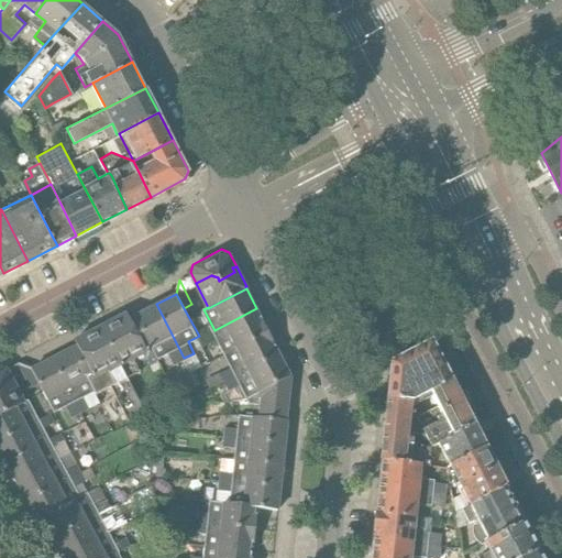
[(175,362),(184,358),(156,304),(138,313),(161,360),(162,359),(160,356),(169,350),(175,362)]
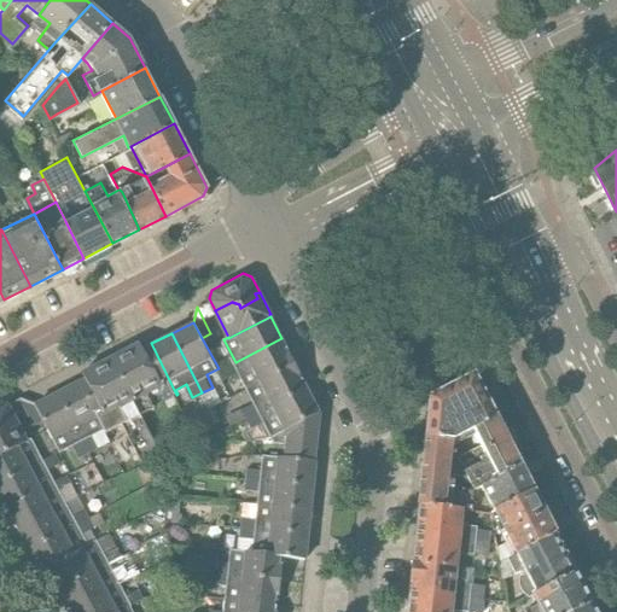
[(238,368),(246,385),(295,361),(286,344),(285,345),(281,338),(236,362),(220,371),(222,377),(238,368)]
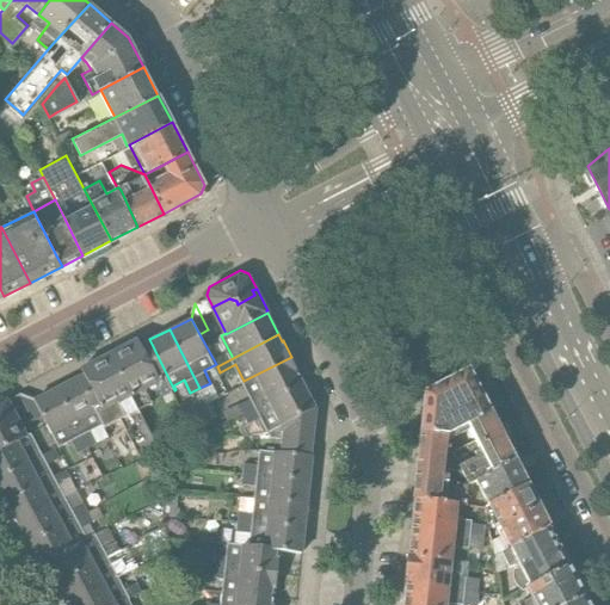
[(140,407),(174,390),(149,339),(142,343),(139,337),(104,355),(125,399),(134,394),(140,407)]
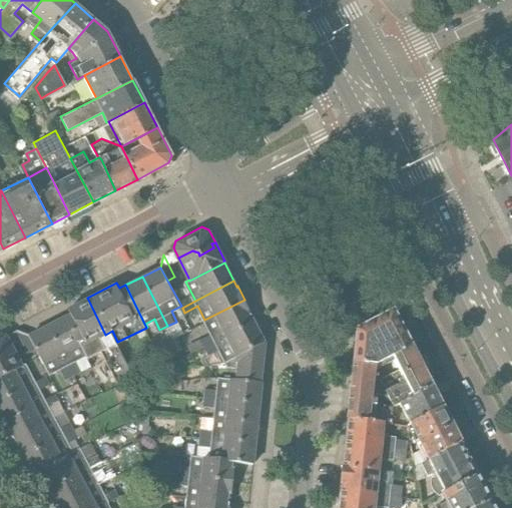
[(134,374),(117,342),(112,331),(105,335),(87,298),(69,308),(71,313),(68,314),(89,356),(102,349),(119,381),(134,374)]
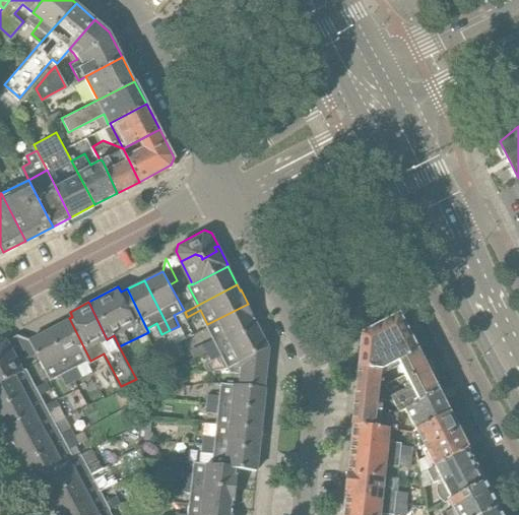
[(195,355),(207,348),(257,324),(254,317),(255,317),(248,304),(207,324),(213,335),(191,347),(195,355)]
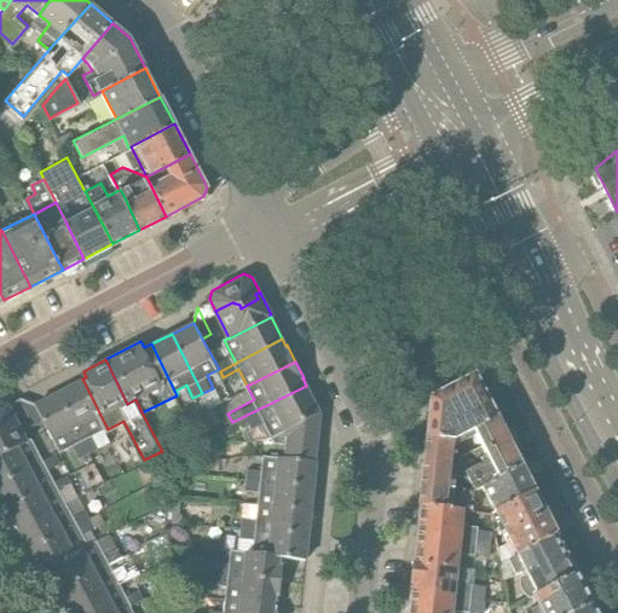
[(477,427),(497,415),(475,372),(445,388),(474,446),(485,441),(477,427)]
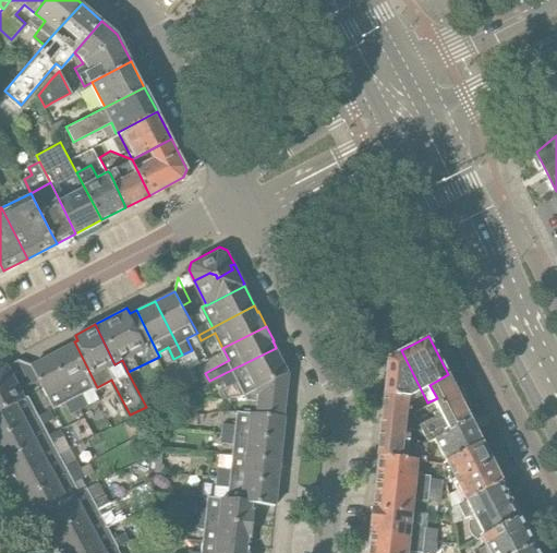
[(96,387),(97,387),(74,341),(55,351),(81,406),(89,401),(84,391),(95,385),(96,387)]
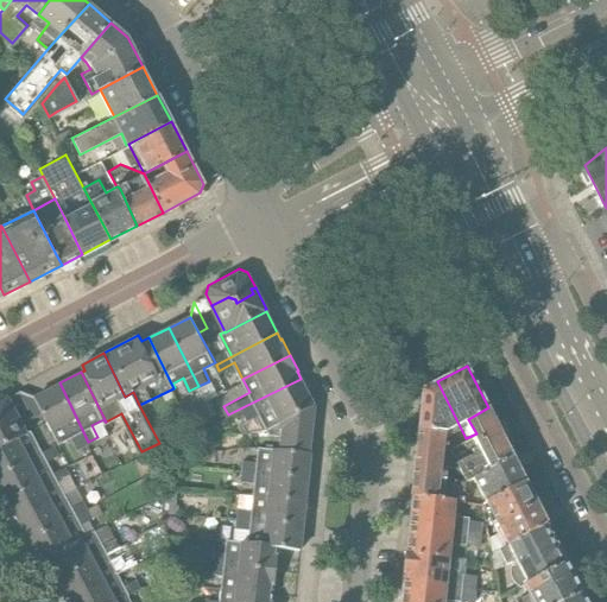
[(267,426),(314,404),(301,379),(242,407),(248,418),(260,412),(267,426)]
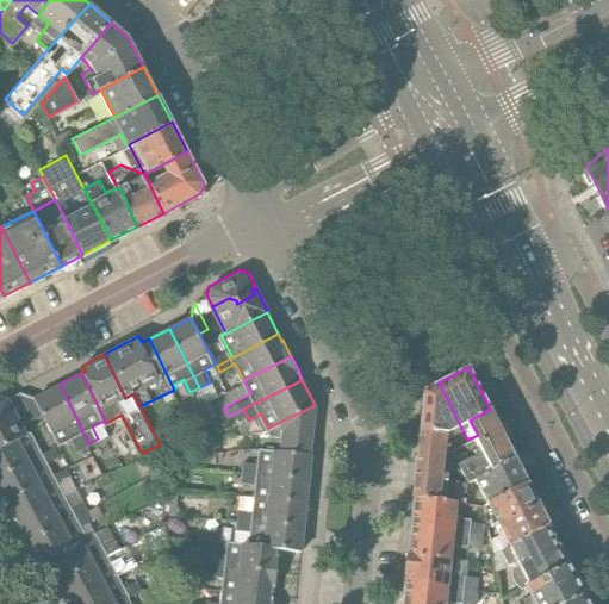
[(445,450),(453,447),(467,440),(439,383),(426,390),(422,427),(447,430),(445,450)]
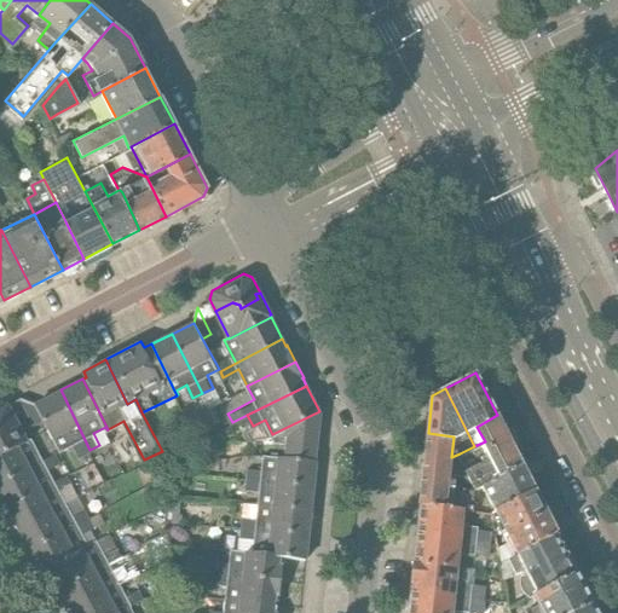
[(80,455),(90,450),(61,389),(36,400),(38,403),(45,417),(61,450),(74,443),(80,455)]
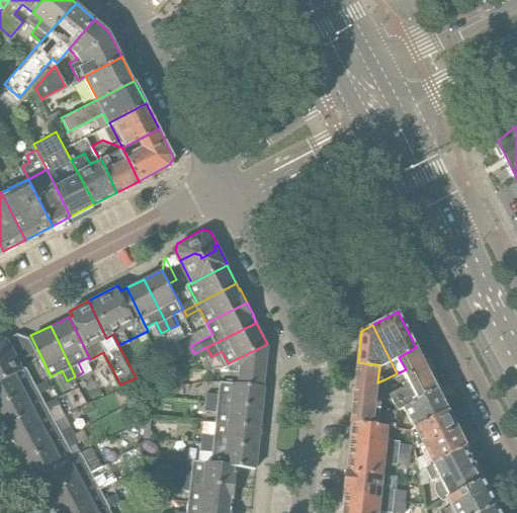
[(22,342),(31,337),(30,335),(29,334),(19,331),(17,332),(22,342)]
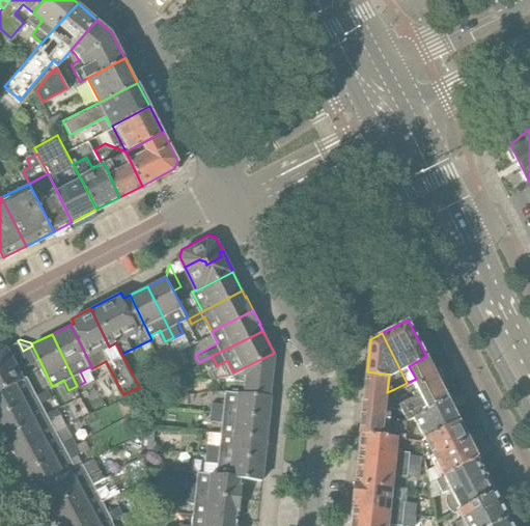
[(0,361),(14,355),(8,345),(0,342),(0,361)]
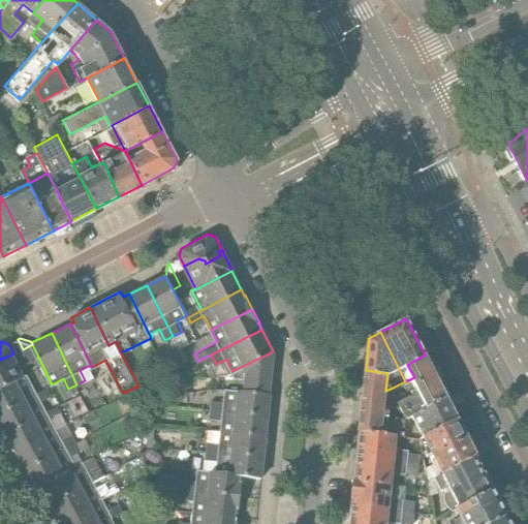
[(32,344),(23,349),(29,362),(38,357),(32,344)]
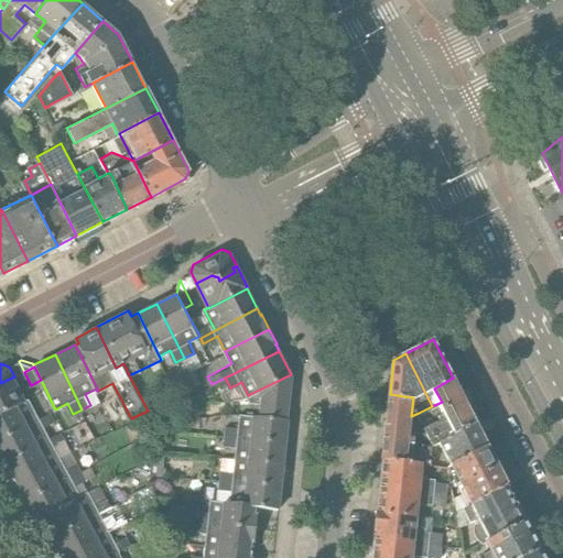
[(259,414),(287,417),(291,374),(248,395),(251,400),(261,401),(259,414)]
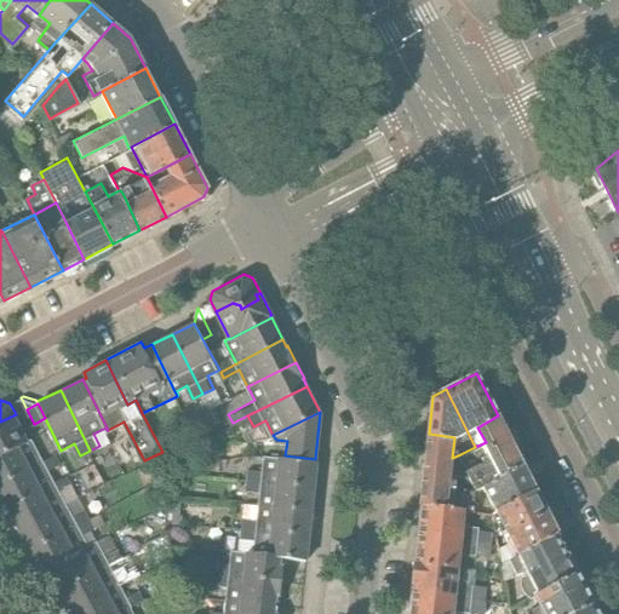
[(0,454),(33,437),(32,436),(28,439),(16,414),(0,422),(0,454)]
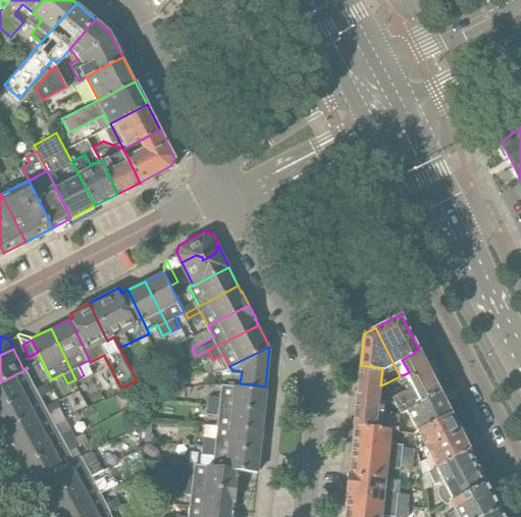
[(408,409),(440,392),(419,350),(402,360),(409,372),(400,376),(387,382),(401,412),(408,409)]
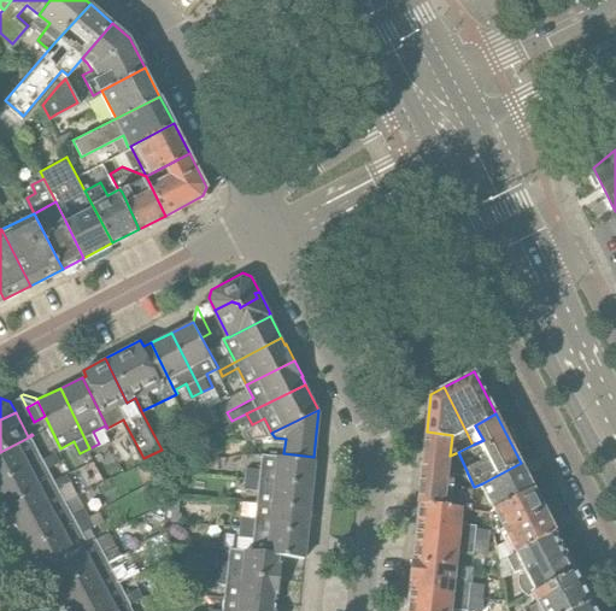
[(471,506),(474,487),(458,452),(450,456),(452,435),(427,432),(421,501),(464,505),(471,506)]
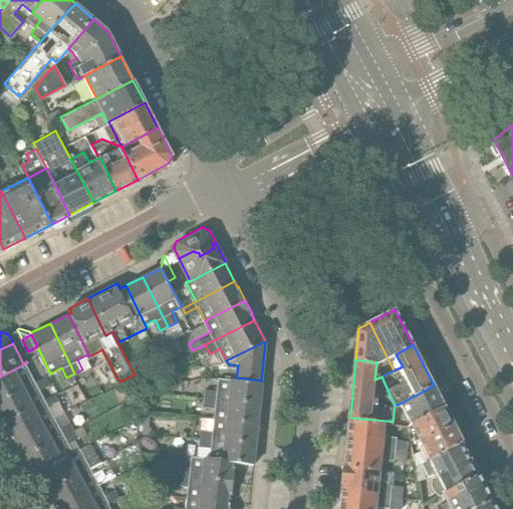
[(0,376),(0,398),(36,379),(27,362),(0,376)]
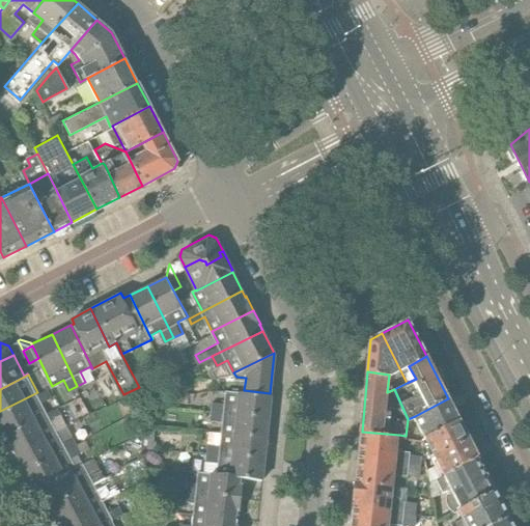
[(0,419),(6,431),(47,409),(43,400),(53,394),(49,387),(48,386),(37,392),(0,411),(0,419)]
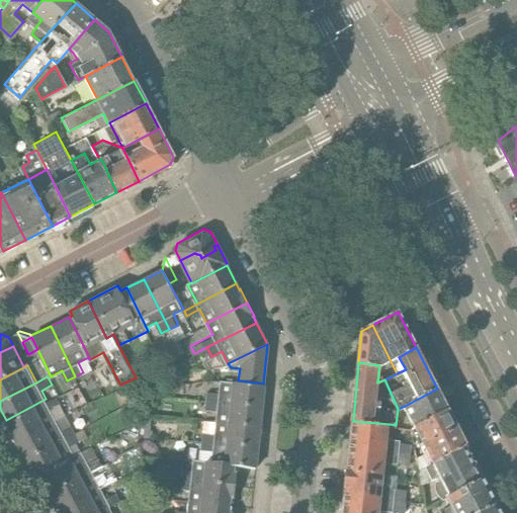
[(207,400),(262,405),(265,383),(263,383),(238,380),(221,378),(220,391),(208,390),(207,400)]
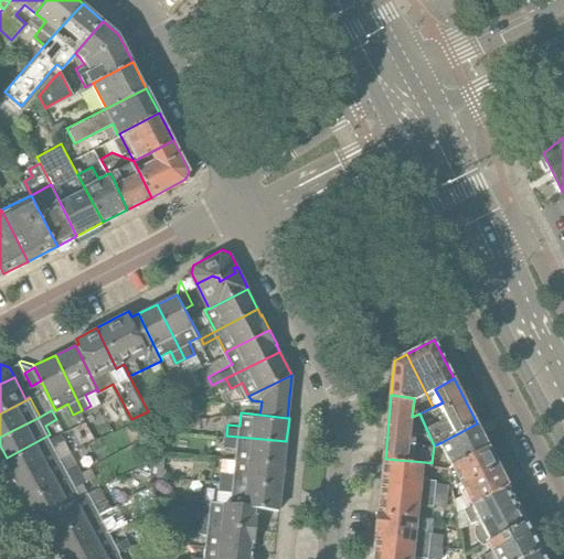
[(471,452),(488,445),(477,423),(442,442),(453,463),(471,452)]
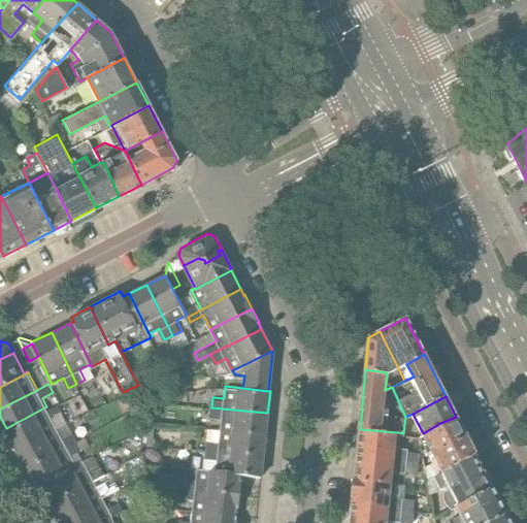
[(15,449),(58,427),(52,417),(63,411),(58,402),(47,409),(46,406),(6,428),(6,429),(5,430),(15,450),(15,449)]
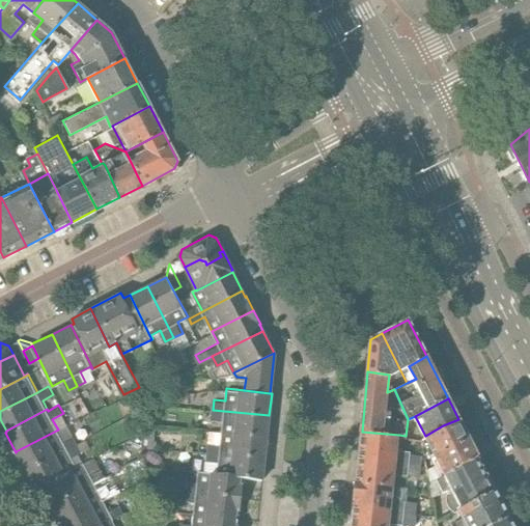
[(221,431),(267,436),(269,415),(213,410),(212,417),(222,419),(221,431)]
